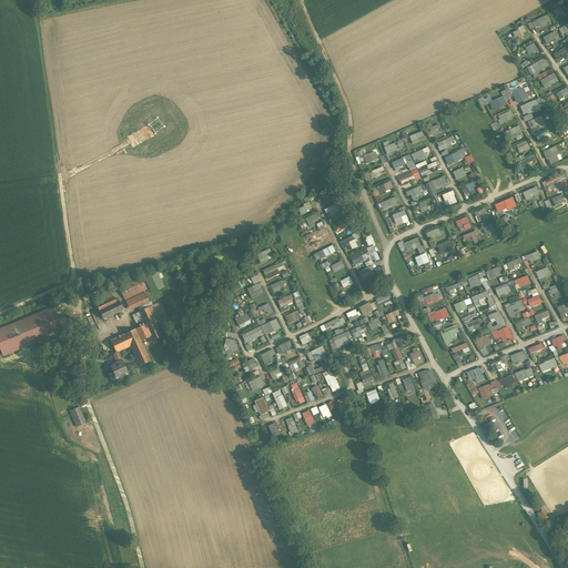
[(565,11),(563,6),(554,11),(556,14),(556,16),(565,11)]
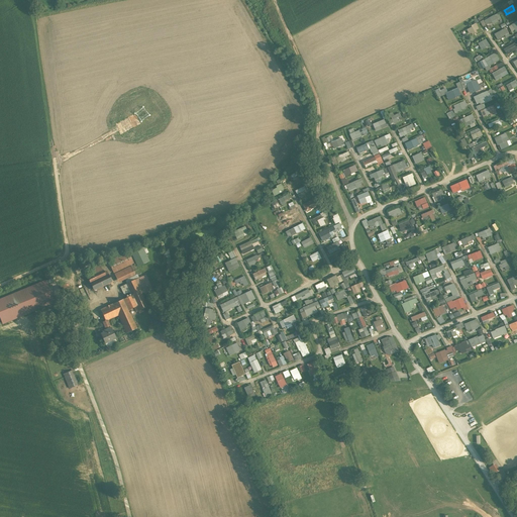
[(501,18),(499,13),(495,15),(484,20),(487,25),(492,22),(493,24),(499,21),(498,20),(501,18)]
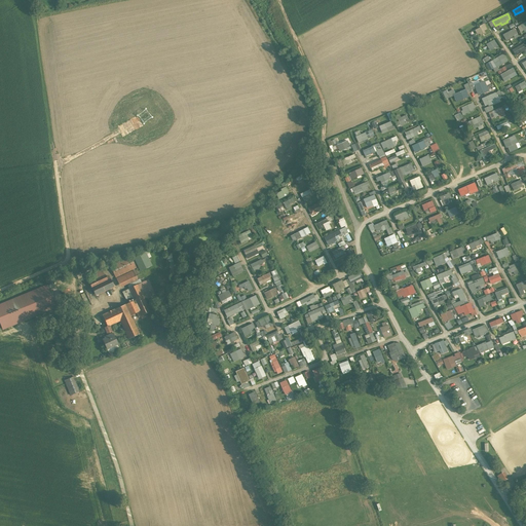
[(487,30),(484,24),(480,26),(480,28),(475,30),(478,35),(480,34),(480,36),(486,33),(485,31),(487,30)]
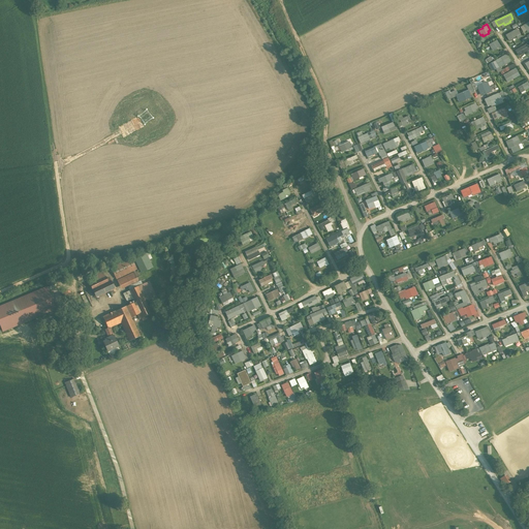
[(521,36),(517,29),(506,35),(509,41),(518,37),(518,38),(521,36)]
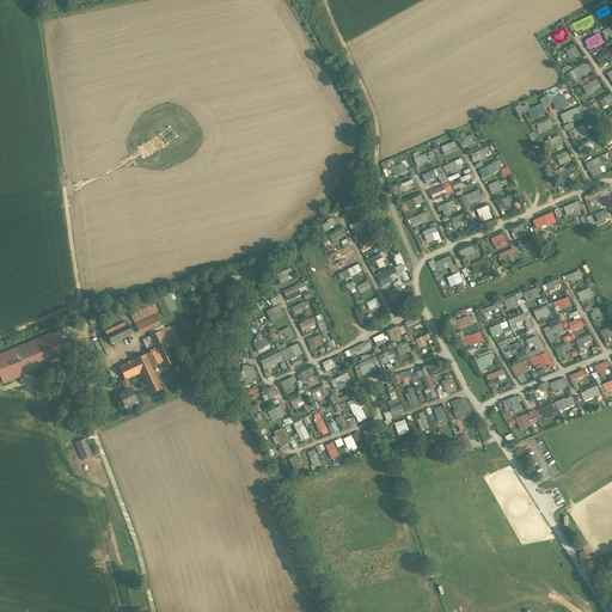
[(579,54),(575,47),(565,51),(570,59),(579,54)]
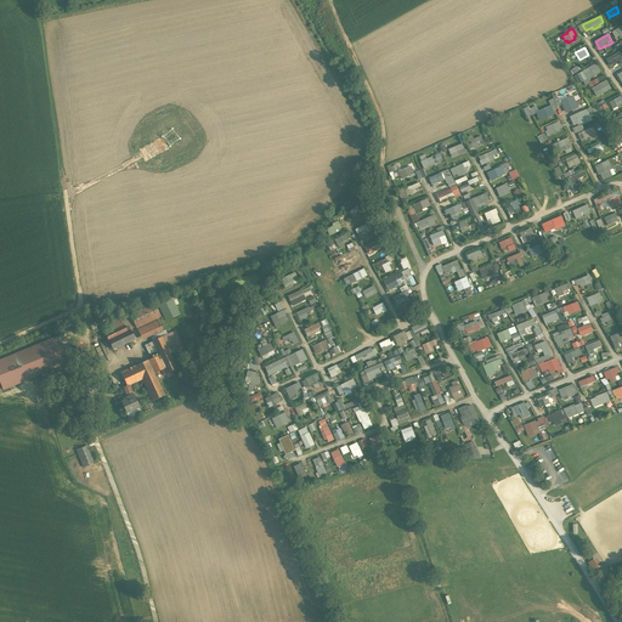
[(618,60),(615,54),(606,58),(610,64),(618,60)]
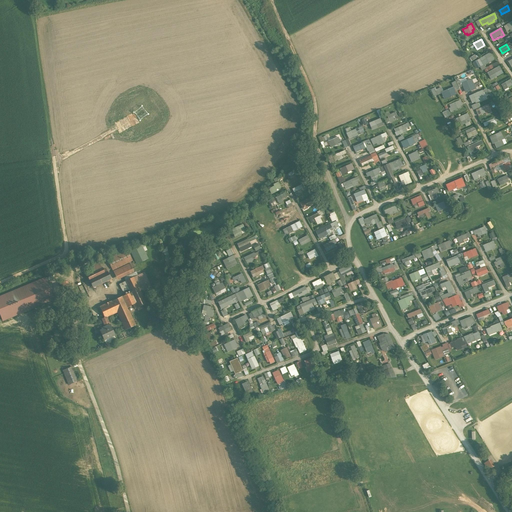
[(490,53),(480,58),(480,59),(484,65),(494,60),(490,53)]
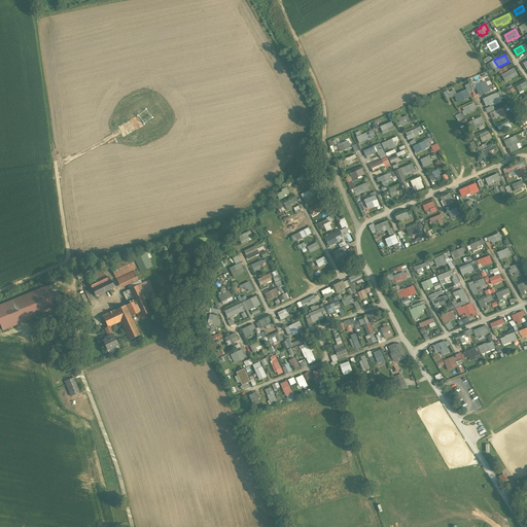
[(494,69),(498,67),(494,61),(488,64),(491,70),(494,69)]
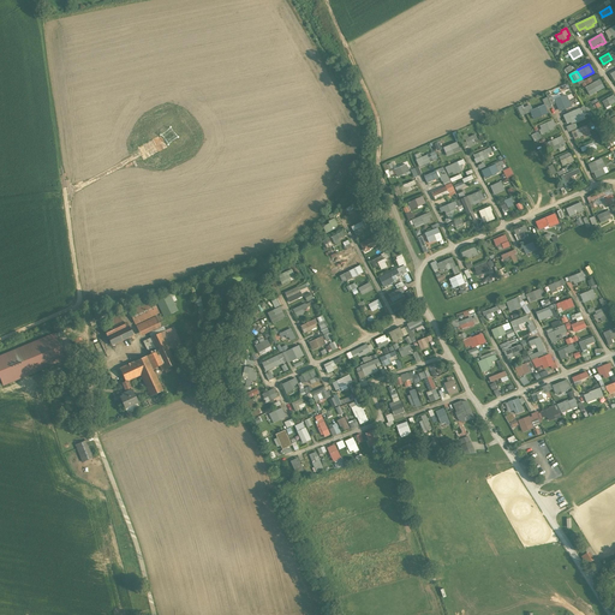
[(601,78),(598,73),(585,81),(587,85),(601,78)]
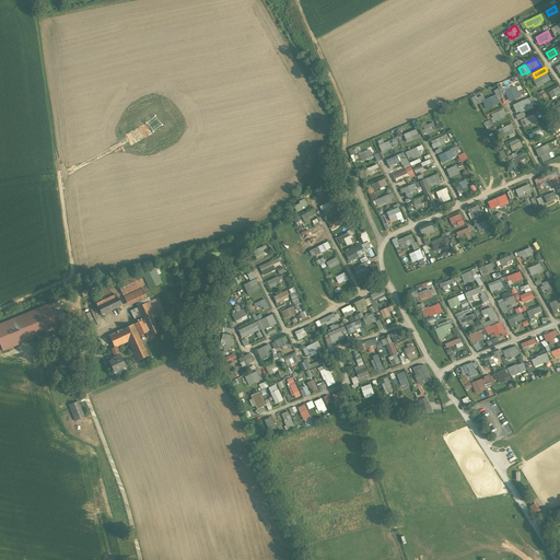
[(550,80),(546,72),(533,80),(537,88),(550,80)]
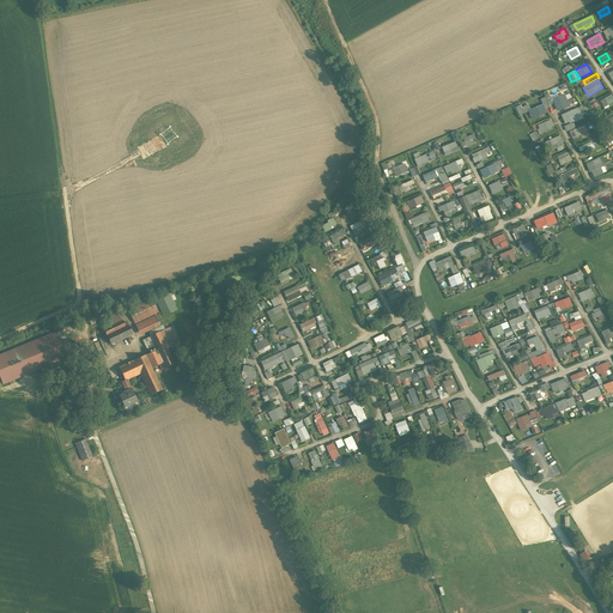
[(569,107),(564,95),(553,99),(558,111),(569,107)]
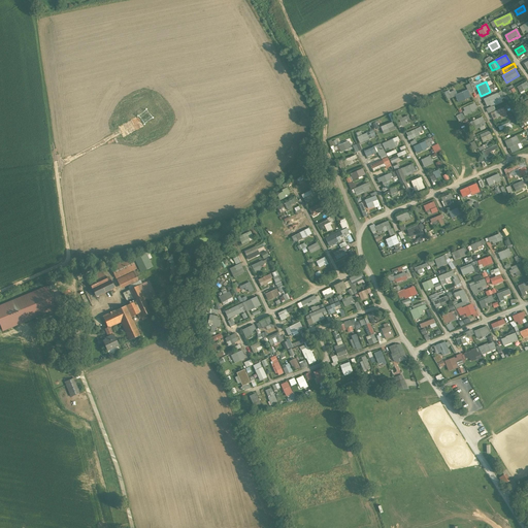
[(527,84),(527,81),(517,87),(520,93),(527,88),(527,87),(527,86),(527,84)]
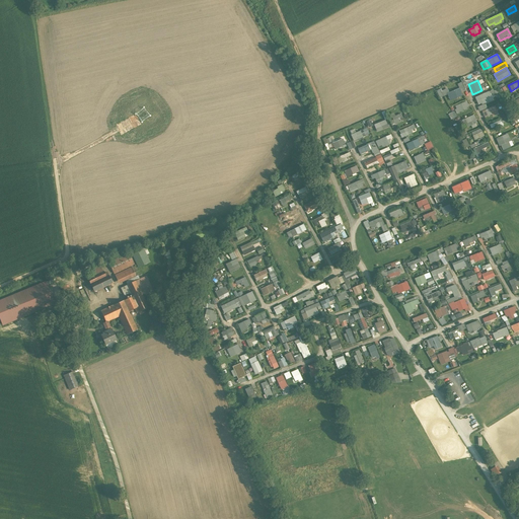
[(461,92),(459,88),(449,93),(448,93),(449,94),(449,95),(448,96),(450,100),(462,95),(461,92)]
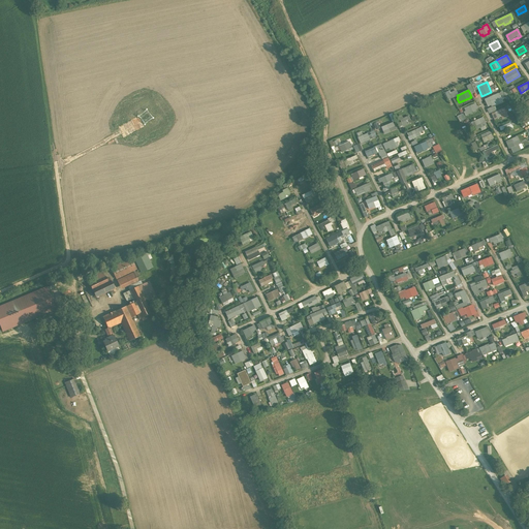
[(502,102),(498,93),(485,99),(488,106),(491,105),(492,106),(502,102)]
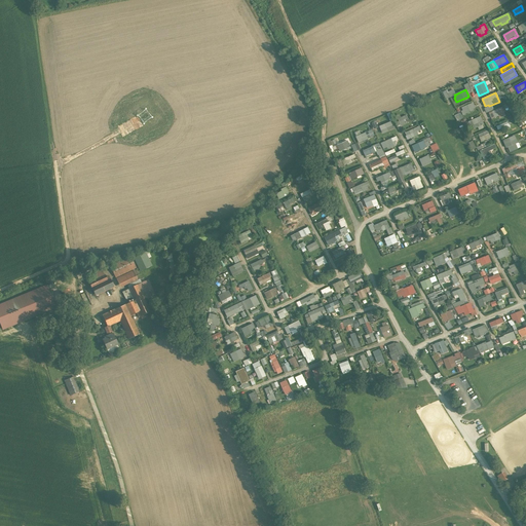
[(476,108),(474,103),(461,108),(462,111),(461,111),(462,115),(474,111),(473,109),(476,108)]
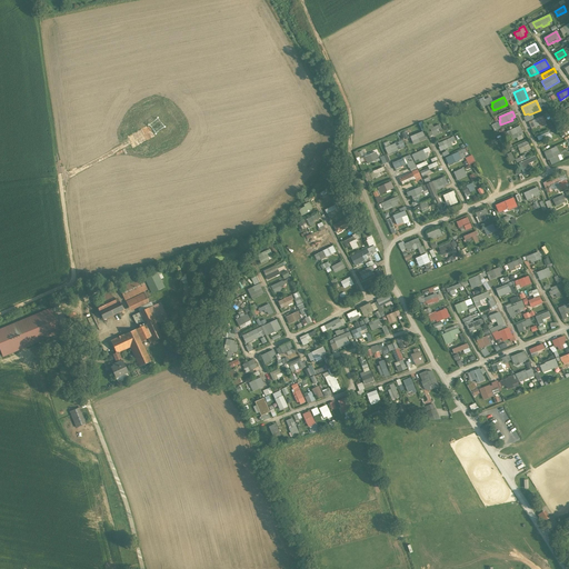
[(547,126),(542,116),(529,122),(531,129),(539,126),(540,128),(547,126)]
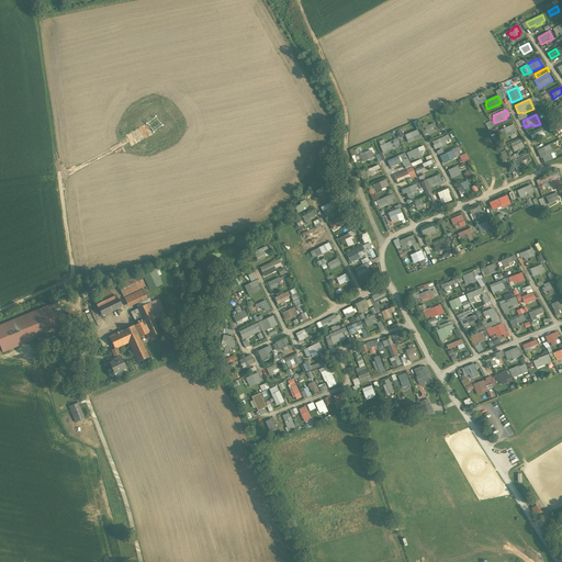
[(494,126),(492,121),(485,123),(489,130),(494,126)]
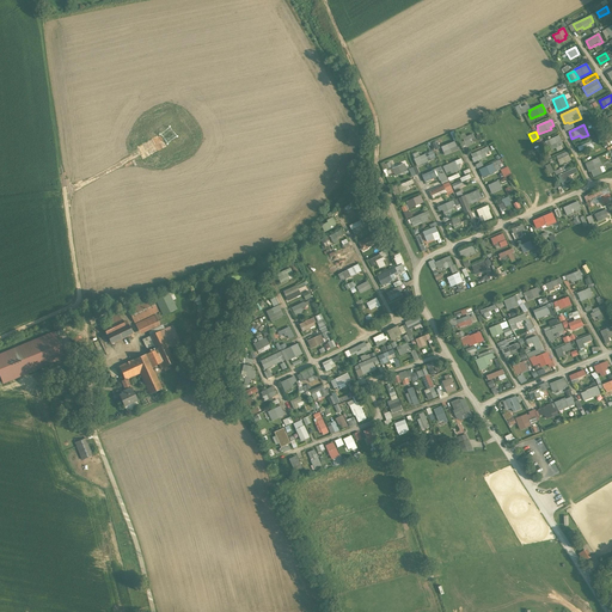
[(475,138),(472,134),(466,136),(463,139),(464,141),(466,146),(473,144),(471,139),(475,138)]
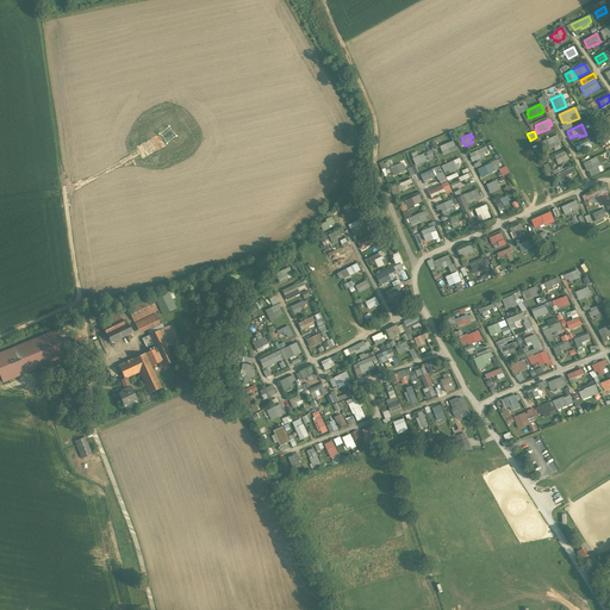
[(561,144),(558,135),(543,141),(547,150),(561,144)]
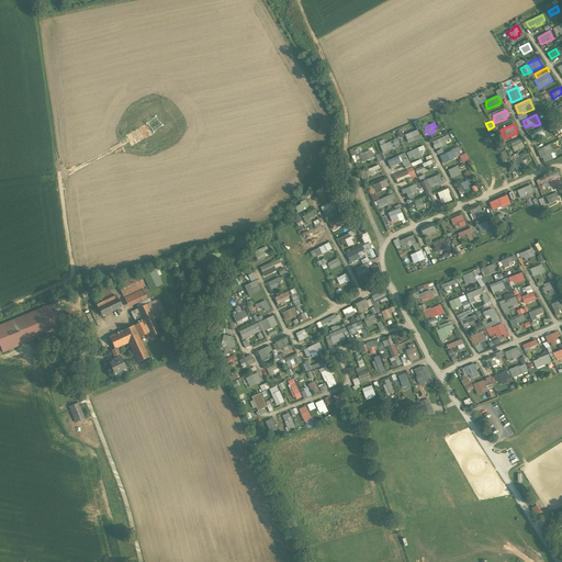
[(420,137),(417,130),(405,135),(408,143),(420,137)]
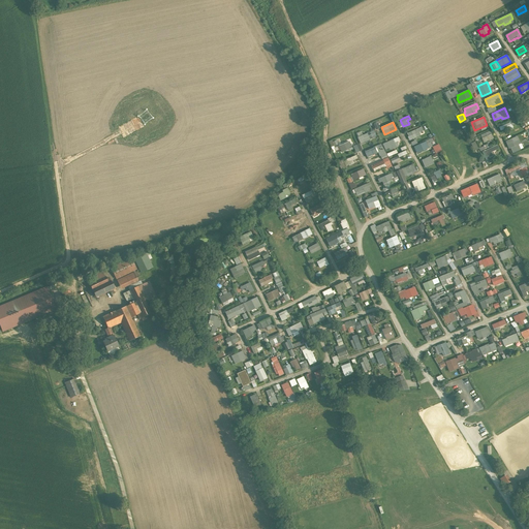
[(422,127),(407,133),(409,136),(408,136),(409,141),(421,135),(419,133),(424,131),(422,127)]
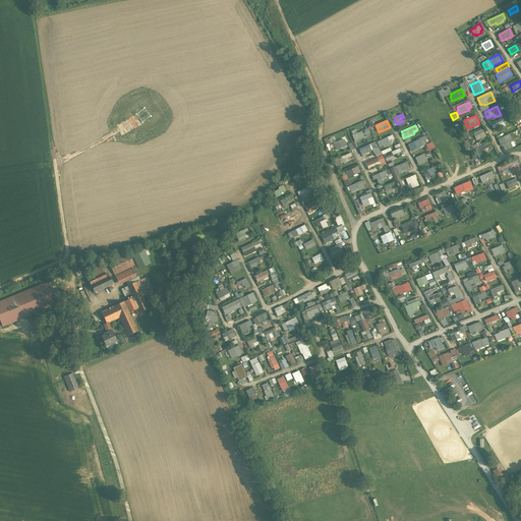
[(368,128),(361,131),(364,137),(370,134),(368,128)]
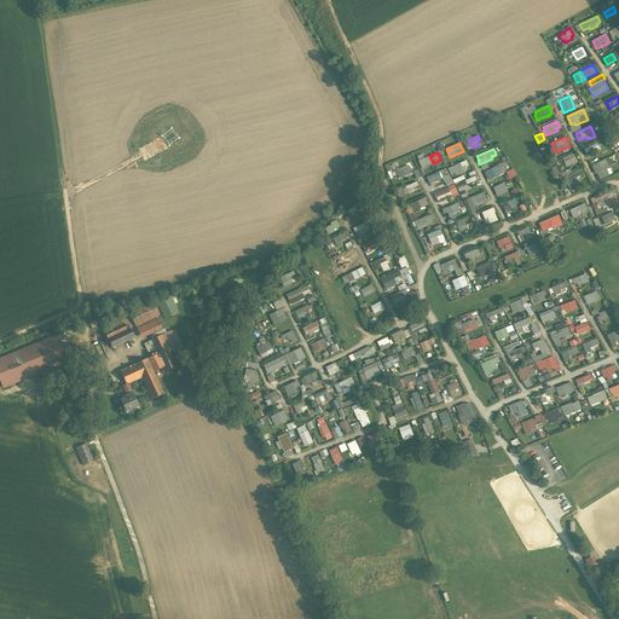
[(578,162),(574,154),(562,158),(567,167),(578,162)]
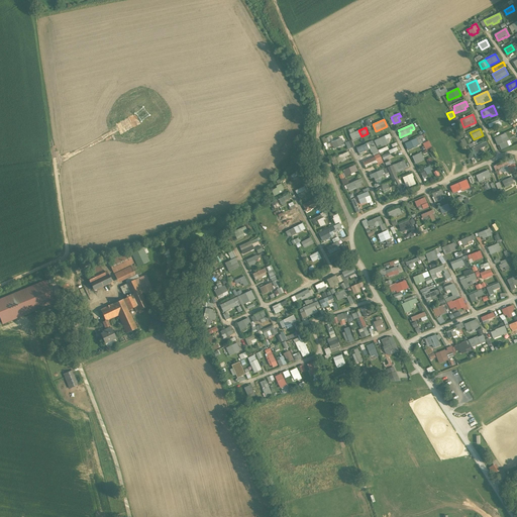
[(362,136),(358,130),(349,134),(352,140),(362,136)]
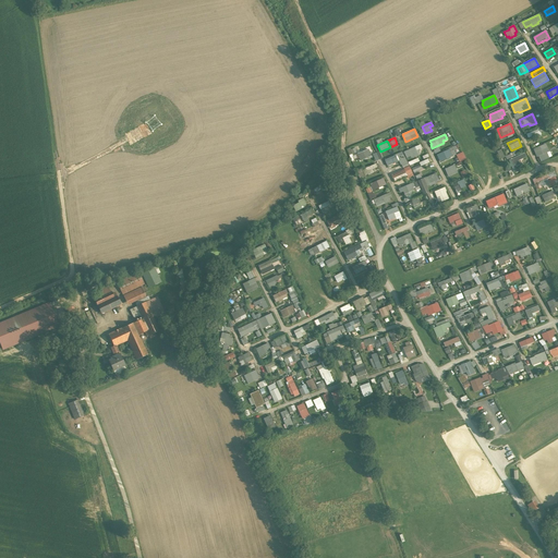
[(422,148),(421,144),(404,152),(407,158),(411,156),(411,158),(421,155),(419,152),(420,150),(420,149),(422,148)]
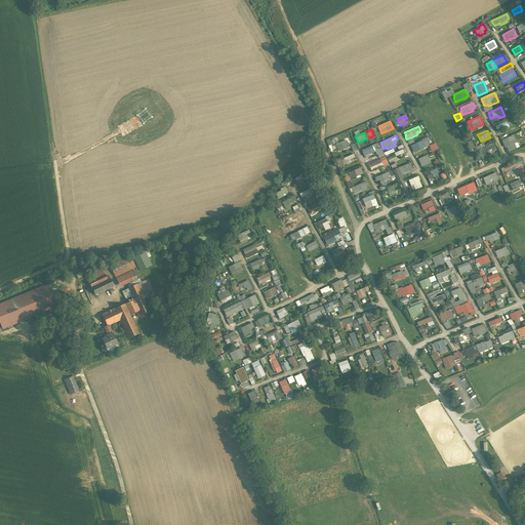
[(517,143),(514,135),(501,140),(505,148),(507,147),(509,153),(517,149),(515,144),(517,143)]
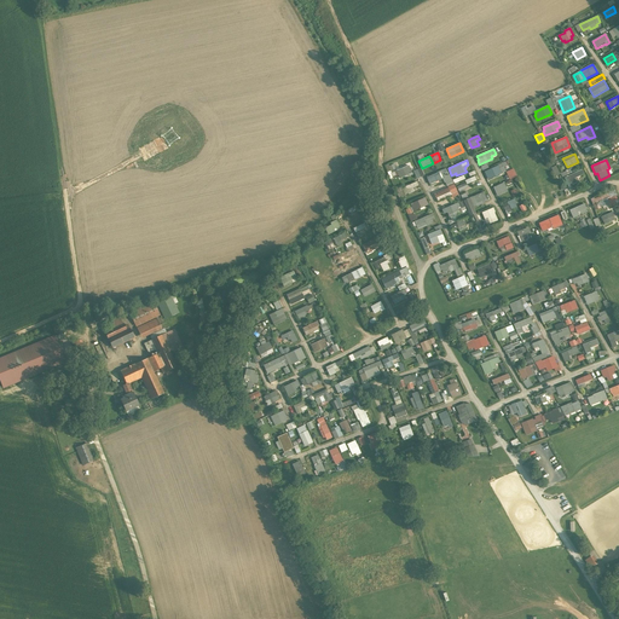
[(412,173),(409,166),(397,171),(400,179),(412,173)]
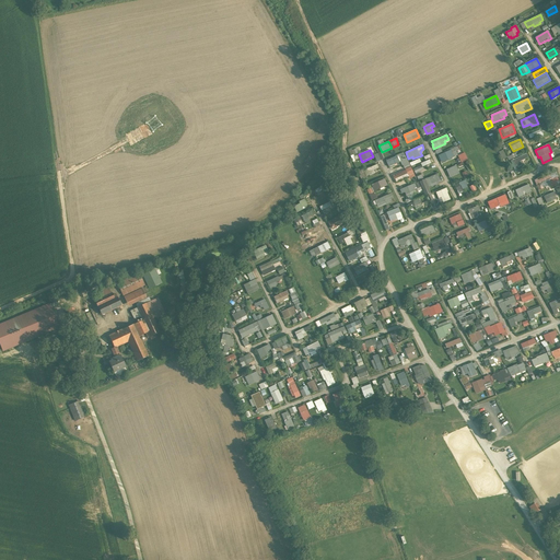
[(442,162),(457,155),(455,150),(452,152),(451,150),(439,155),(442,162)]
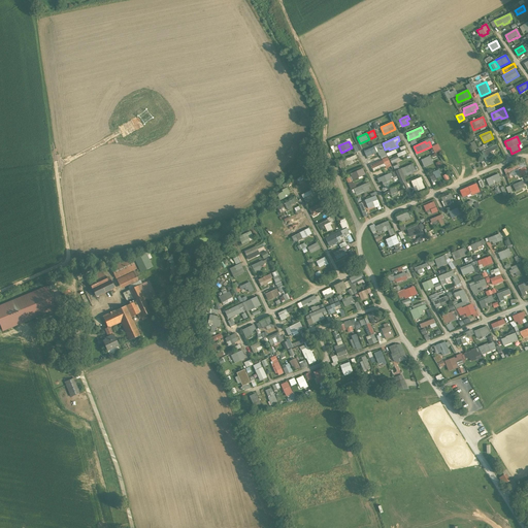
[(386,155),(381,143),(374,146),(377,153),(380,156),(381,158),(386,155)]
